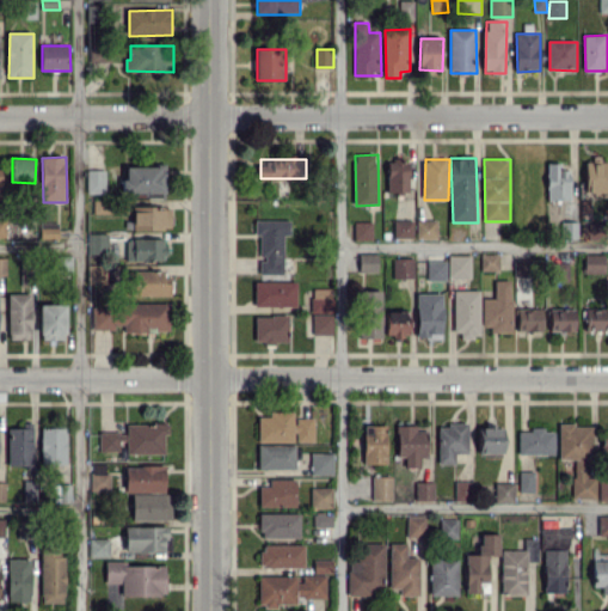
[(390,193),(410,193),(411,162),(390,160),(390,193)]
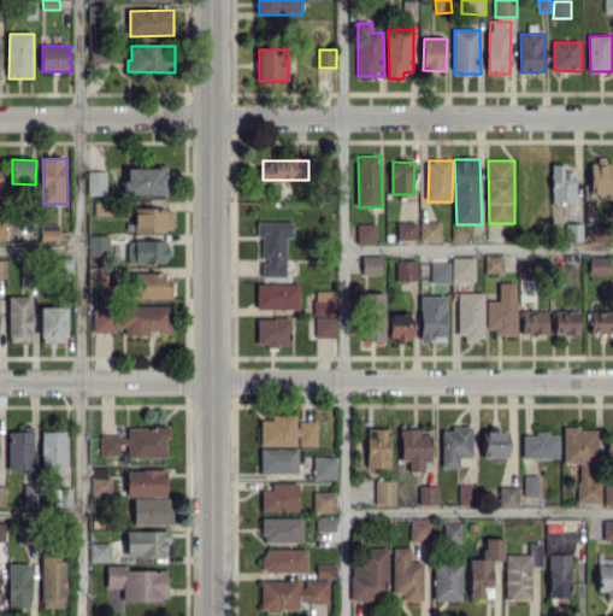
[(591,163),(591,195),(612,195),(612,163),(591,163)]
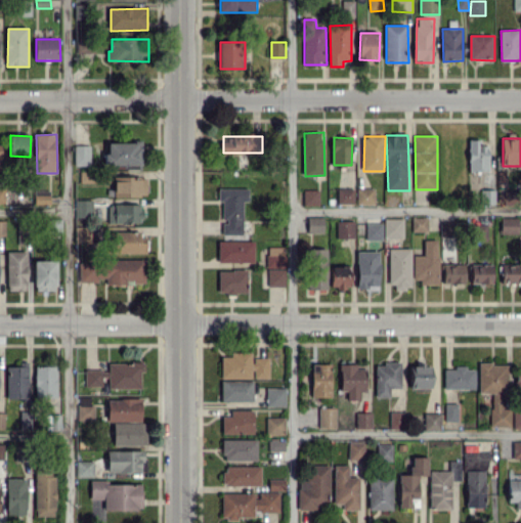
[(490,172),(489,145),(481,146),(481,140),(470,140),(470,172),(490,172)]
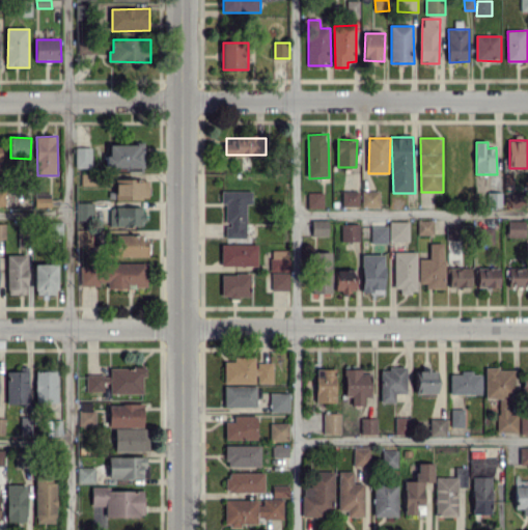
[(144,145),(111,145),(110,167),(143,168),(144,145)]
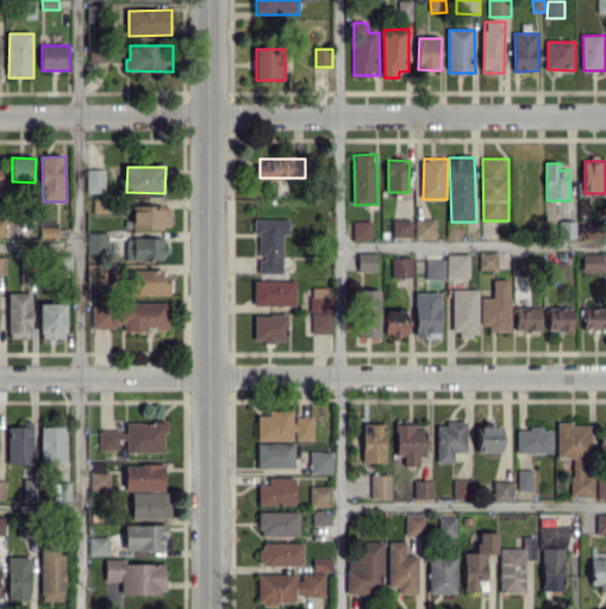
[(107,193),(107,171),(89,169),(88,193),(107,193)]
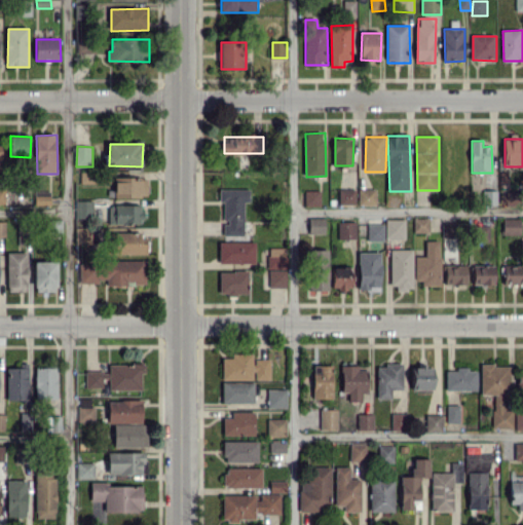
[(116,197),(148,198),(149,179),(116,178),(116,197)]
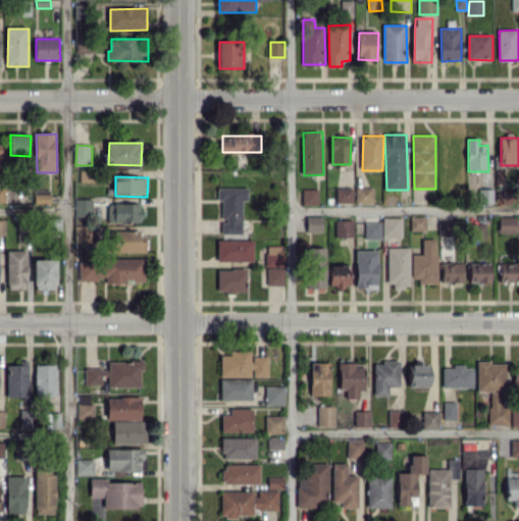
[(375,204),(375,188),(357,188),(357,204),(375,204)]
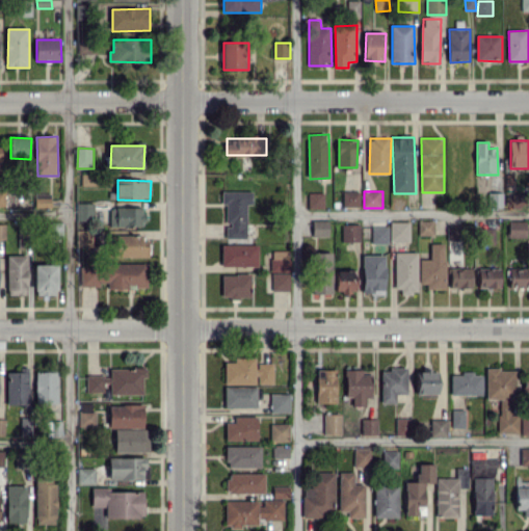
[(248,206),(254,206),(255,192),(223,192),(223,205),(228,205),(228,226),(228,239),(248,239),(248,206)]
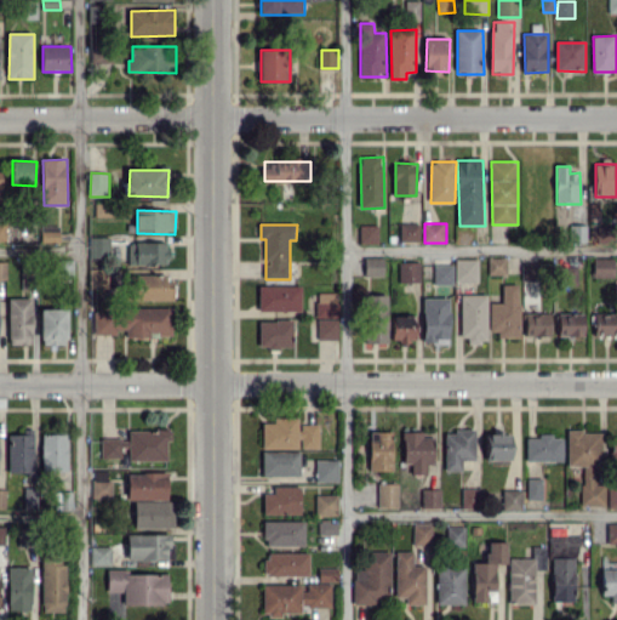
[(421,225),(401,225),(401,243),(421,243),(421,225)]
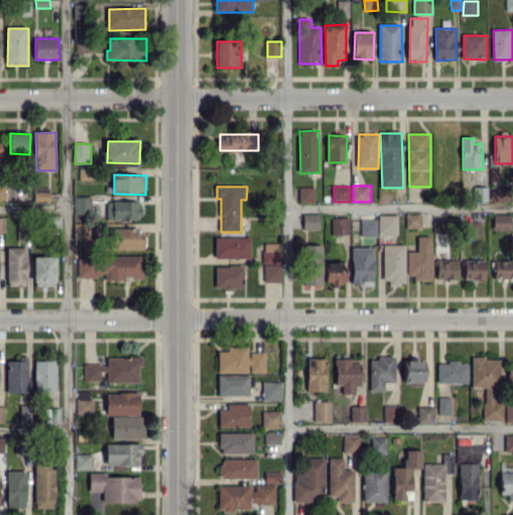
[(315,187),(300,187),(300,203),(315,203),(315,187)]
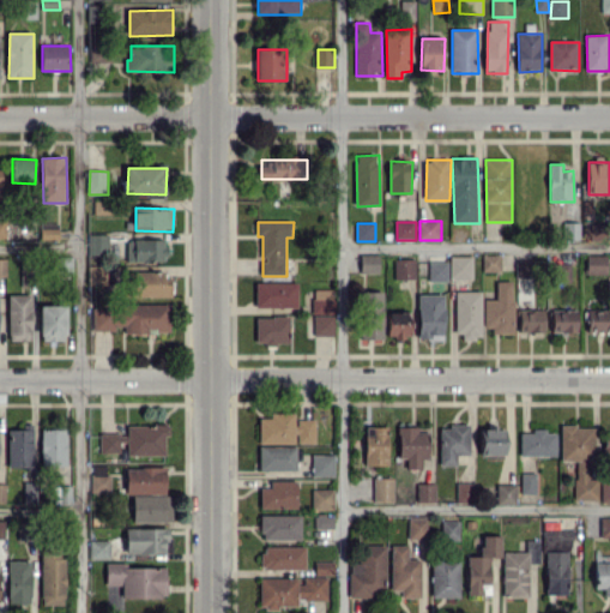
[(580,223),(565,223),(565,240),(581,240),(580,223)]
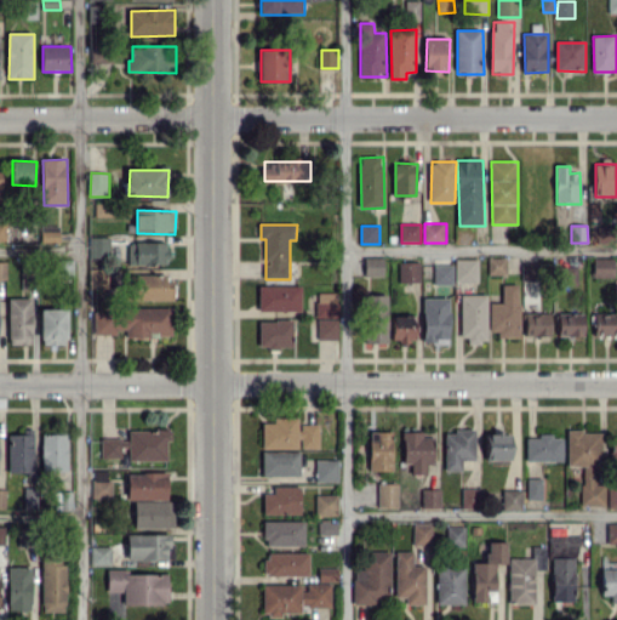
[(61,227),(43,227),(44,244),(61,243),(61,227)]
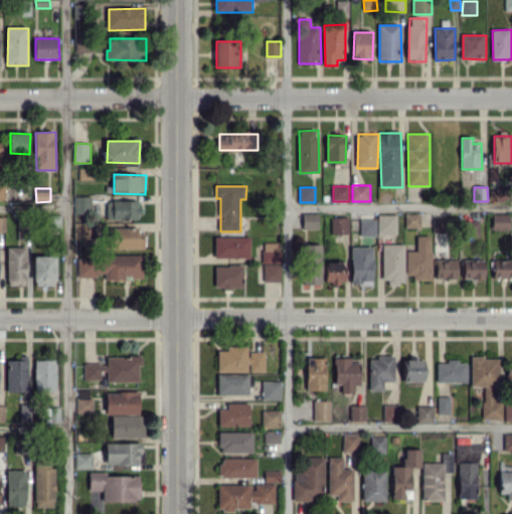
[(108,220),(141,220),(142,206),(138,206),(139,196),(118,196),(118,202),(109,202),(108,220)]
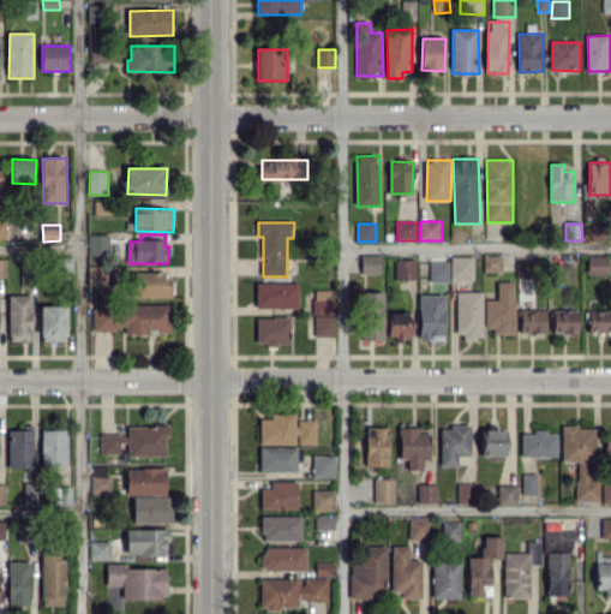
[(111,236),(90,236),(90,257),(111,256),(111,236)]
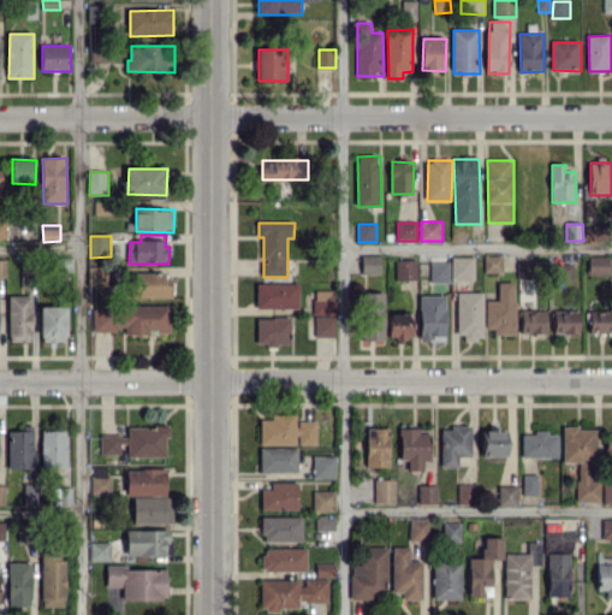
[(382,256),(363,256),(363,276),(382,276),(382,256)]
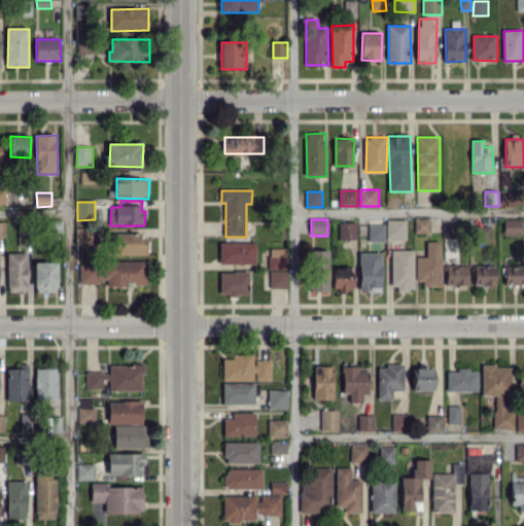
[(416,233),(431,233),(431,219),(416,219),(416,233)]
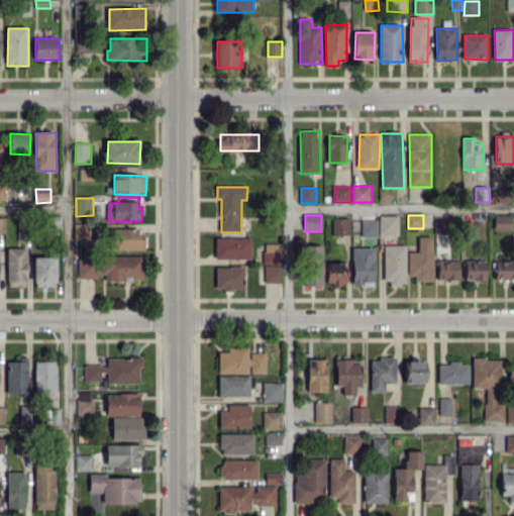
[(512,215),(496,215),(496,232),(513,231),(512,215)]
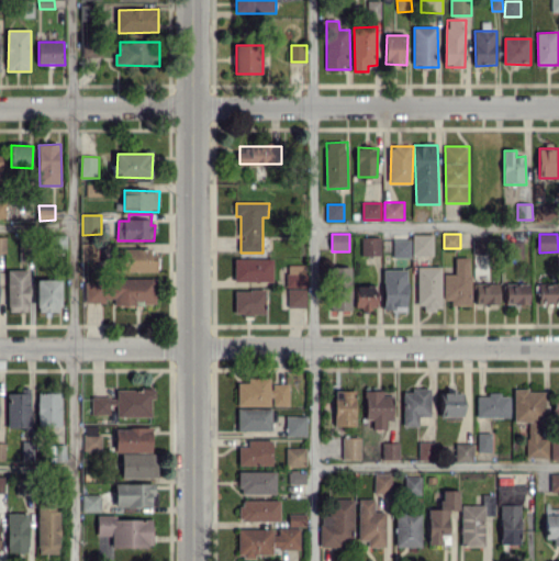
[(434,235),(413,235),(414,256),(435,256),(434,235)]
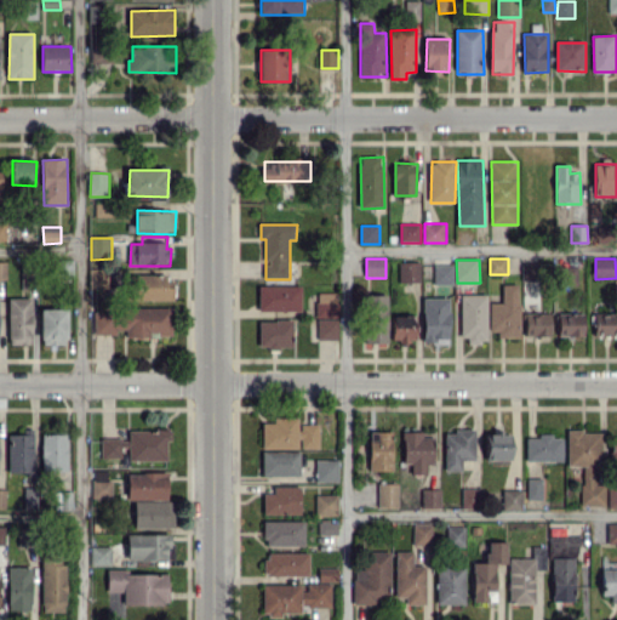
[(422,262),(400,262),(400,283),(422,283),(422,262)]
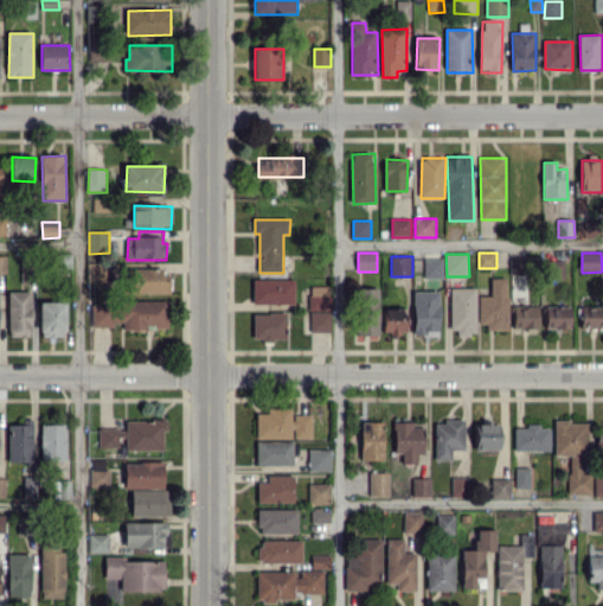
[(527,257),(512,257),(512,275),(528,275),(527,257)]
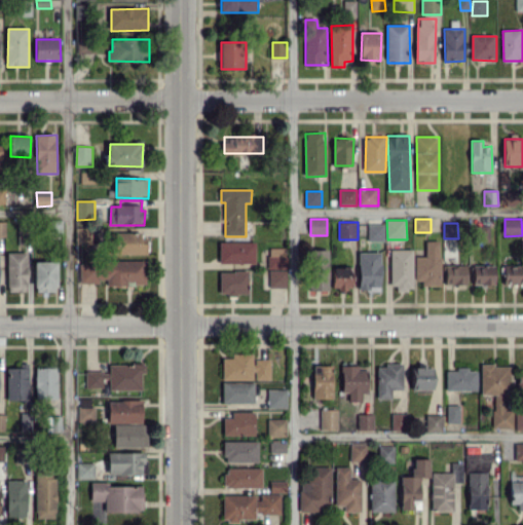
[(385,224),(369,225),(370,241),(386,241),(385,224)]
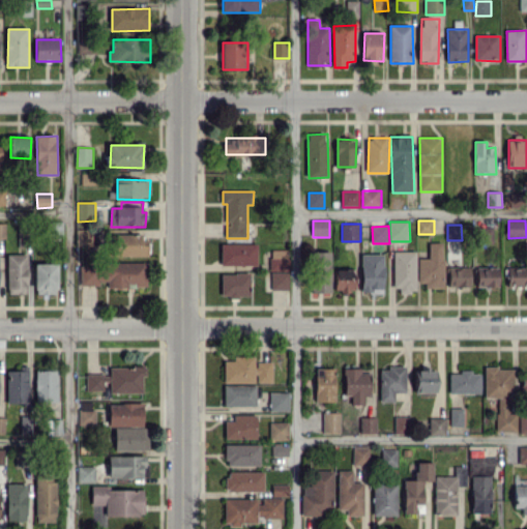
[(78,246),(94,246),(94,230),(78,230),(78,246)]
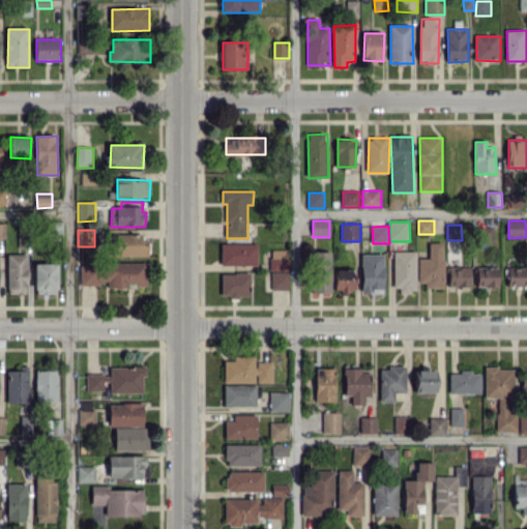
[(115,235),(116,257),(148,257),(147,234),(115,235)]
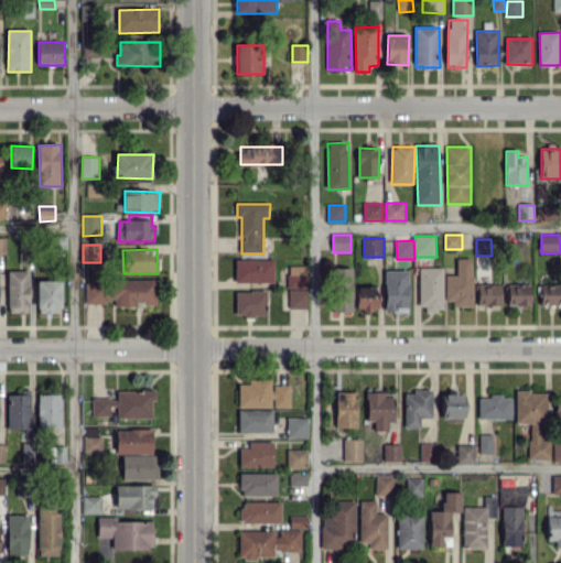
[(474,305),(474,259),(457,259),(457,275),(446,275),(446,305),(474,305)]
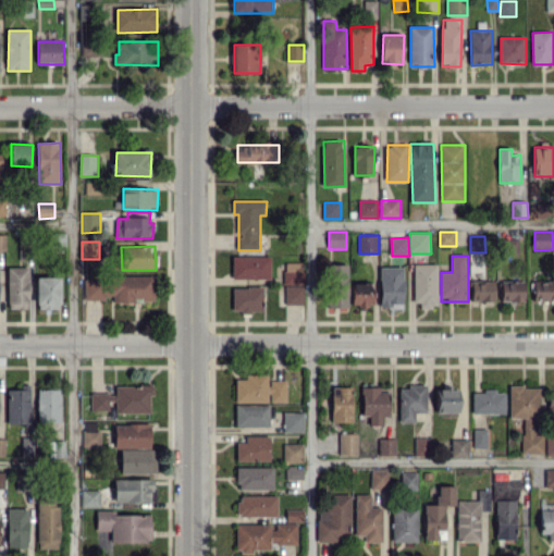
[(234,280),(271,281),(272,257),(234,257),(234,280)]
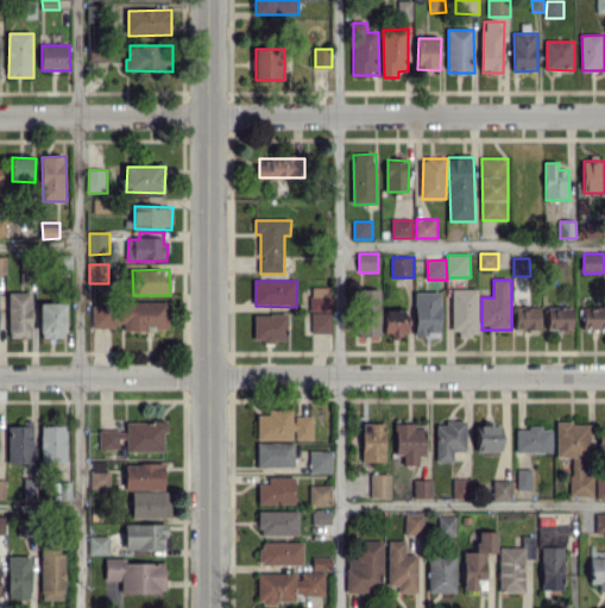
[(313,313),(334,312),(333,288),(312,288),(313,313)]
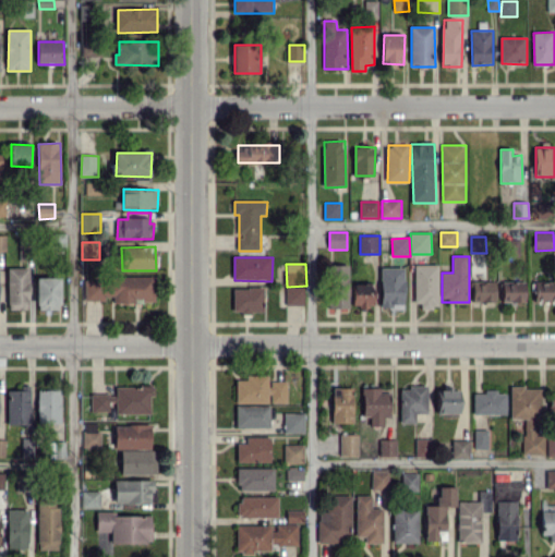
[(350,309),(350,265),(332,266),(332,309),(350,309)]
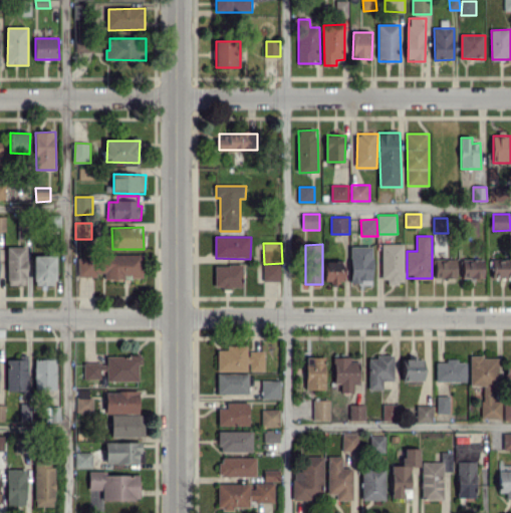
[(405,244),(382,245),(382,283),(405,283),(405,244)]
